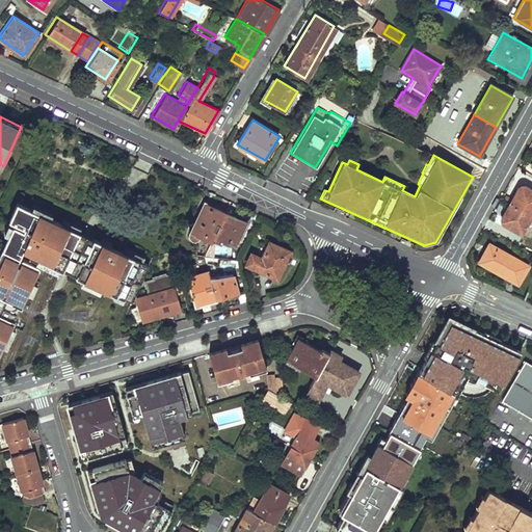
[(531,213),(531,189),(524,185),(522,190),(517,188),(501,217),(506,219),(503,223),(521,234),(531,213)]
